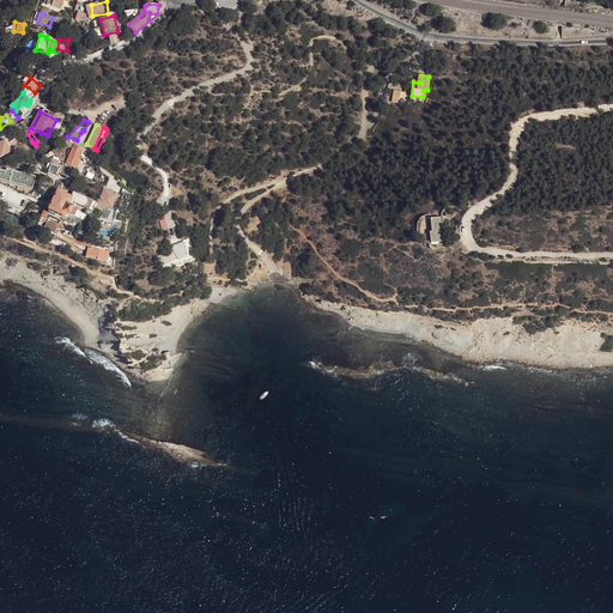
[(5,141),(0,144),(0,158),(11,152),(8,147),(5,141)]
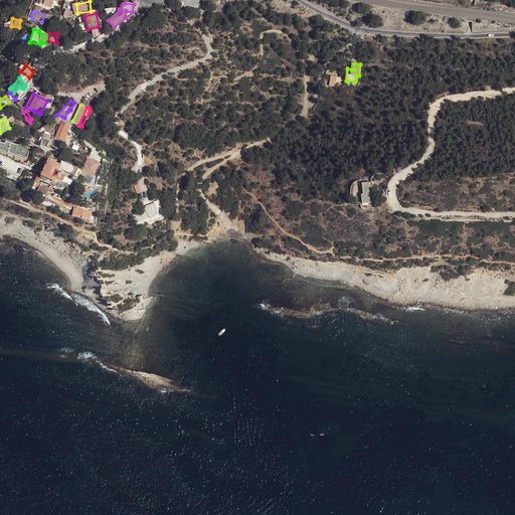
[(67,135),(66,135),(69,126),(61,122),(55,138),(62,141),(64,142),(65,140),(67,135)]
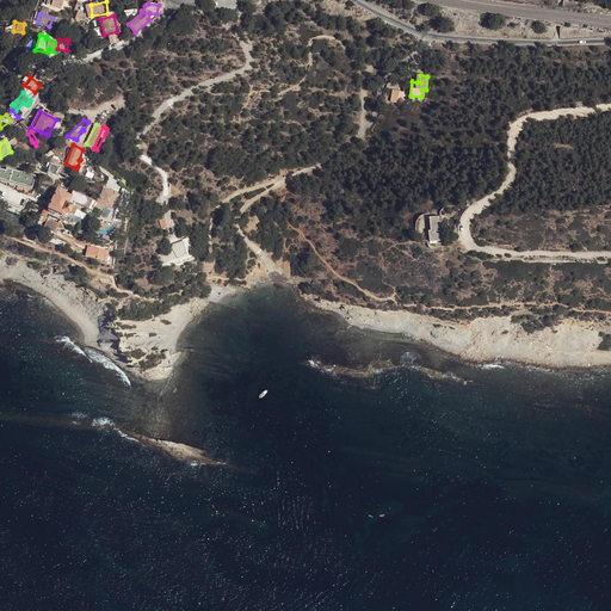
[(45,172),(48,173),(48,174),(56,178),(60,168),(57,167),(61,158),(53,154),(48,167),(50,167),(49,168),(45,167),(45,170),(45,172)]
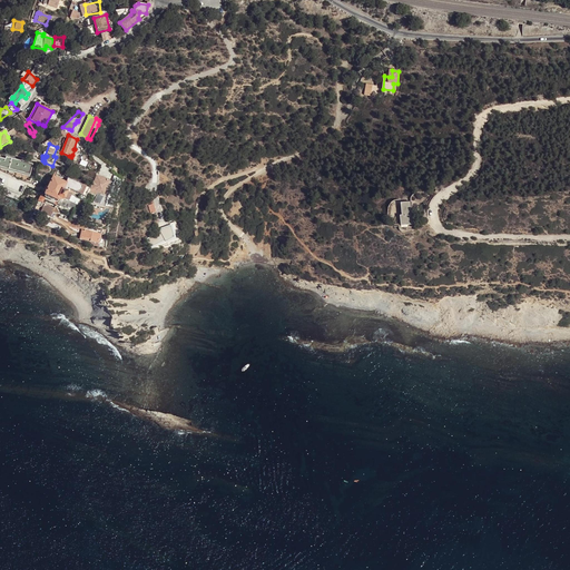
[(6,160),(0,158),(0,166),(7,168),(9,169),(15,170),(17,170),(21,172),(23,173),(29,174),(31,174),(33,165),(6,158),(6,160)]
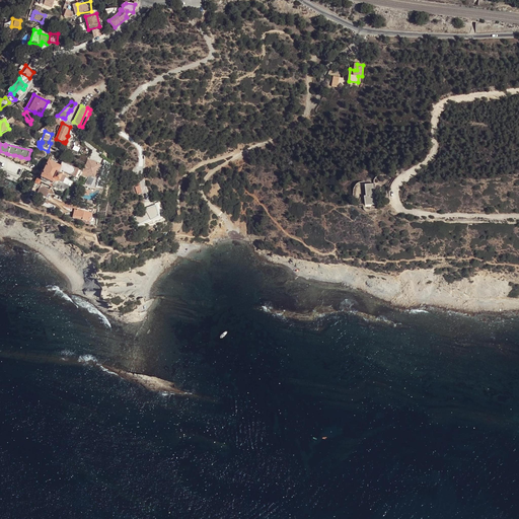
[(0,168),(6,171),(20,176),(23,168),(0,158),(0,168)]
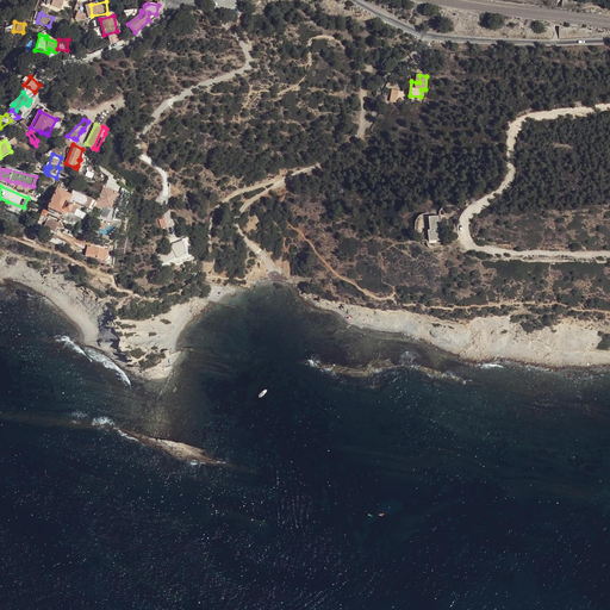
[(105,187),(97,206),(104,210),(105,206),(110,209),(107,221),(112,221),(114,210),(122,197),(117,194),(118,194),(114,193),(116,192),(105,187)]
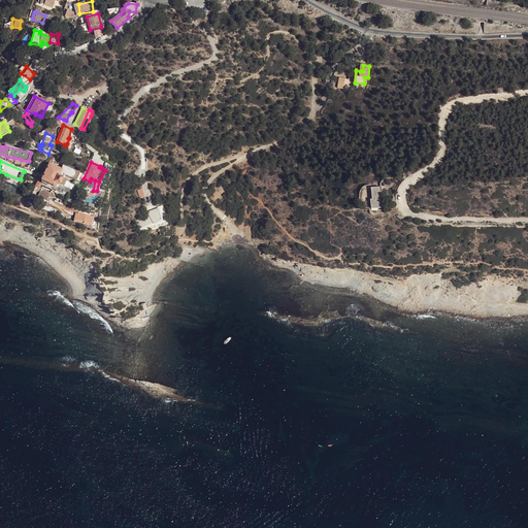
[(42,180),(54,186),(55,185),(59,187),(60,185),(64,187),(66,182),(62,179),(64,175),(70,178),(79,183),(83,174),(63,166),(61,170),(58,168),(55,167),(54,167),(50,165),(45,174),(43,173),(42,176),(44,177),(42,180)]
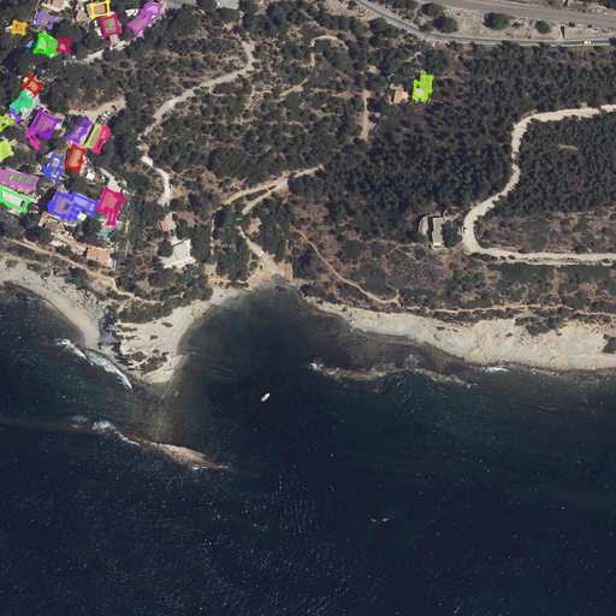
[(0,200),(0,202),(6,206),(23,212),(24,209),(7,203),(0,200)]
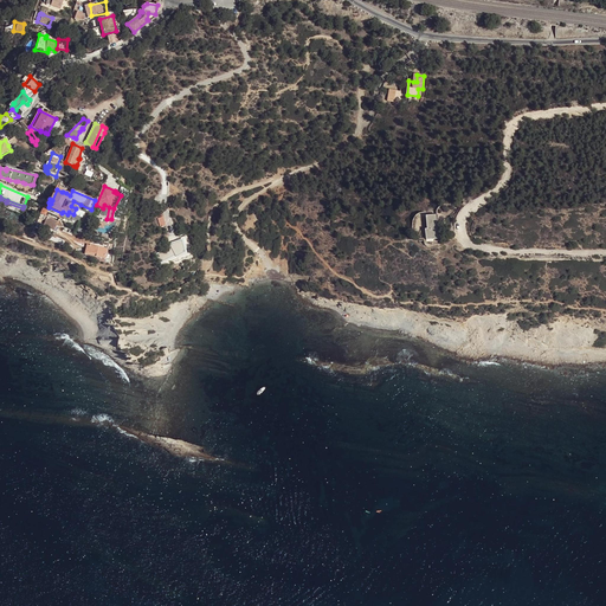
[(47,212),(60,218),(62,213),(49,207),(47,208),(49,210),(47,212)]
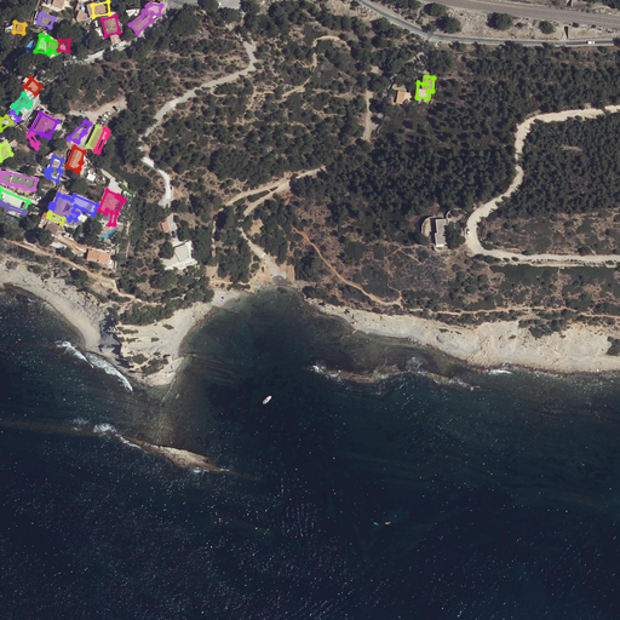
[(447,227),(448,227),(447,219),(435,222),(437,235),(435,235),(436,246),(448,245),(449,245),(448,235),(447,235),(447,227)]
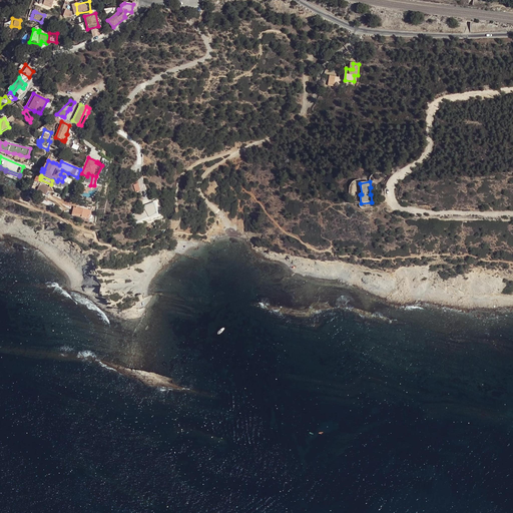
[(37,190),(46,194),(49,187),(40,183),(37,190)]
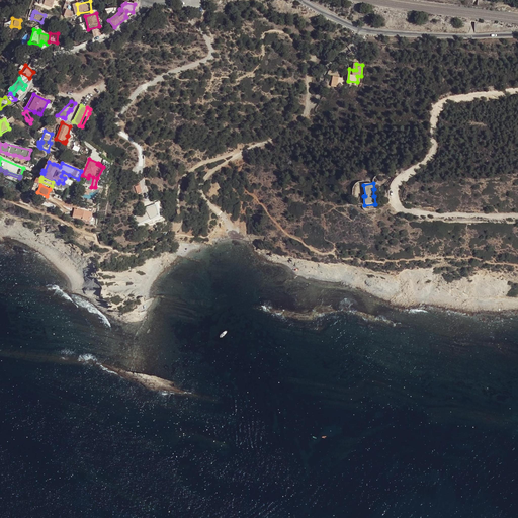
[(153,223),(154,225),(166,221),(160,199),(159,199),(159,202),(163,220),(153,223)]
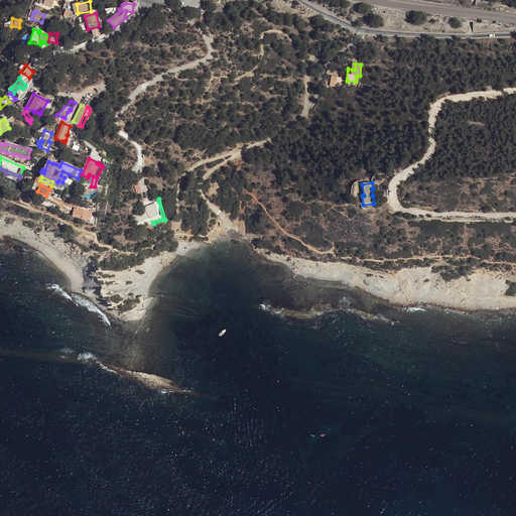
[(162,219),(158,202),(154,203),(155,205),(146,208),(146,211),(134,217),(137,224),(149,218),(152,222),(162,219)]
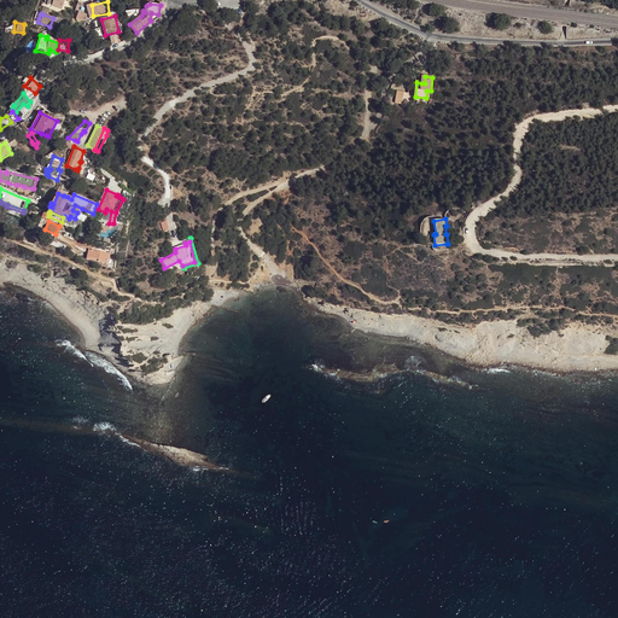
[(111,248),(93,244),(91,243),(89,249),(110,254),(111,248)]
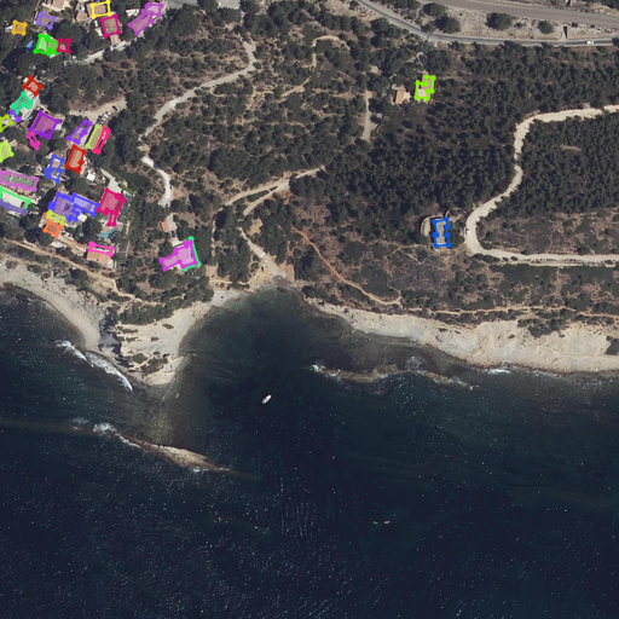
[(90,260),(108,265),(110,254),(90,249),(87,255),(91,255),(90,260)]
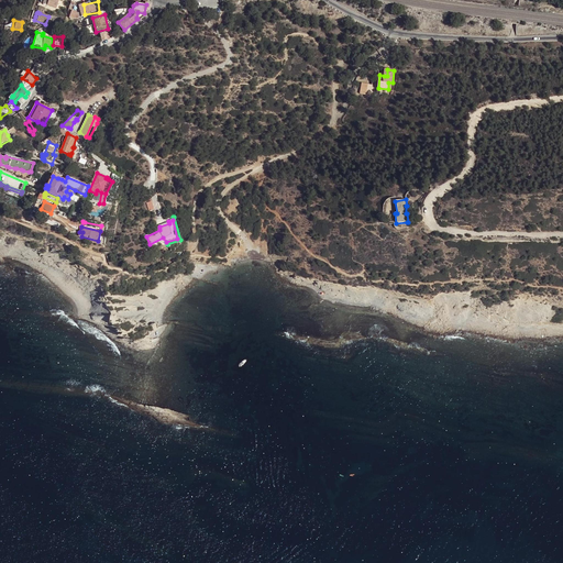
[(97,244),(98,241),(81,236),(83,232),(79,232),(78,239),(97,244)]
